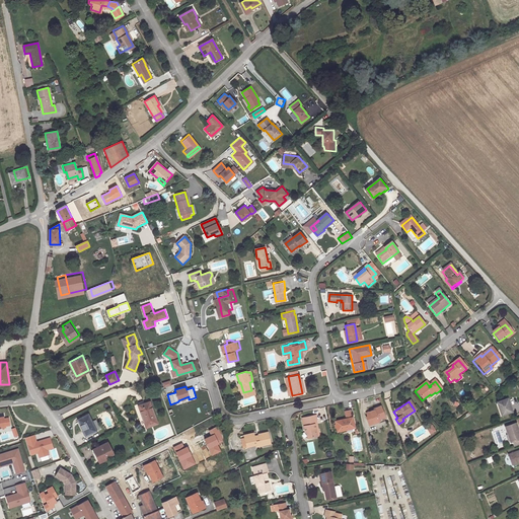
[(505,402),(495,405),(499,420),(510,416),(505,402)]
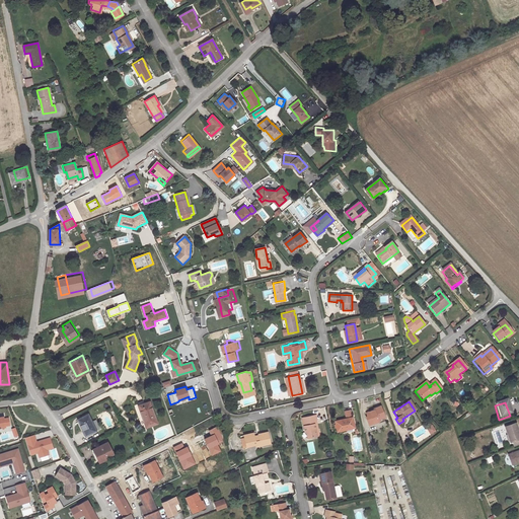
[(135,408),(137,414),(141,413),(147,430),(158,426),(150,404),(146,405),(144,403),(138,405),(138,406),(135,408)]
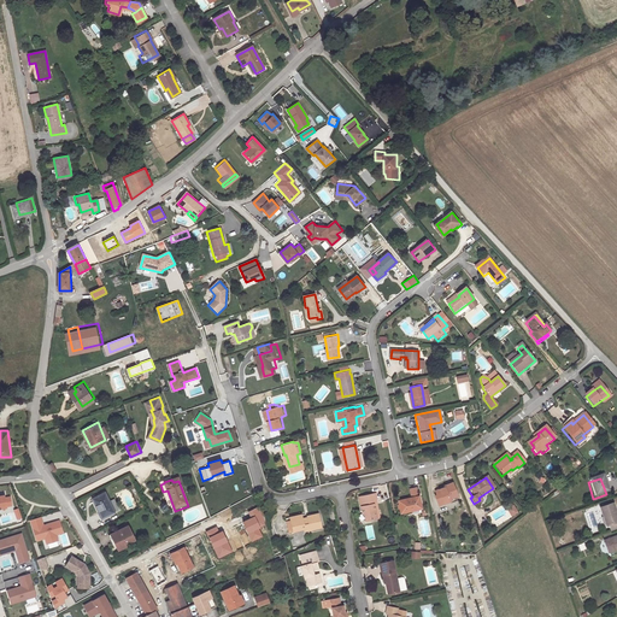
[(434,498),(436,504),(442,503),(444,505),(450,503),(450,501),(457,498),(451,485),(444,488),(444,489),(434,493),(436,497),(434,498)]
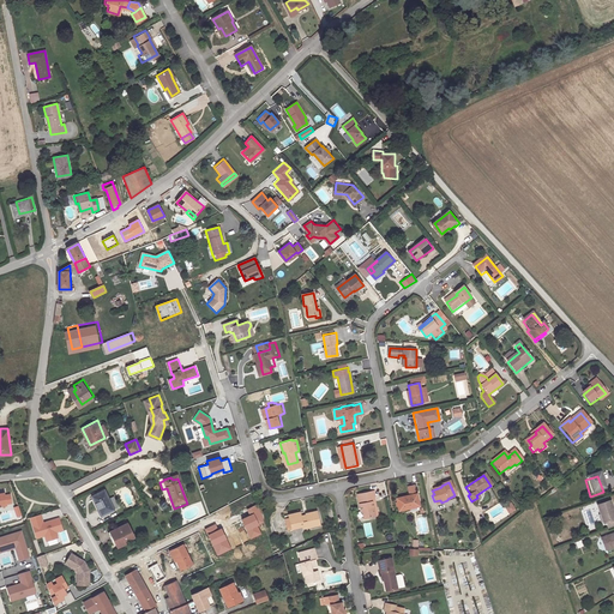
[(368,498),(371,498),(372,498),(371,492),(355,495),(357,511),(359,511),(361,519),(372,517),(368,498)]
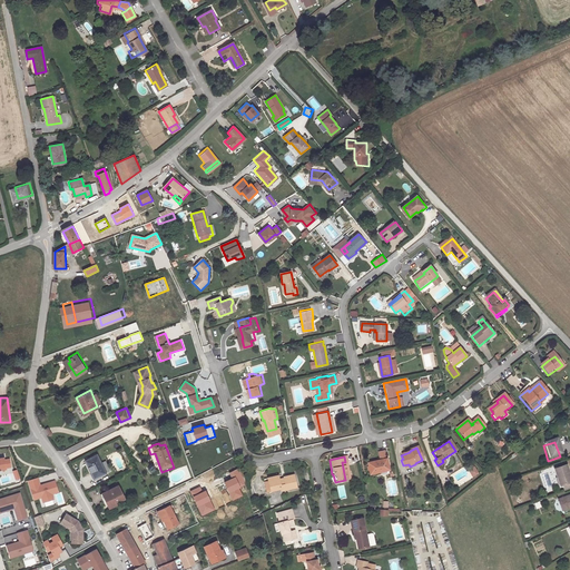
[(0,471),(5,471),(5,470),(10,469),(9,461),(3,461),(3,459),(0,459),(0,471)]
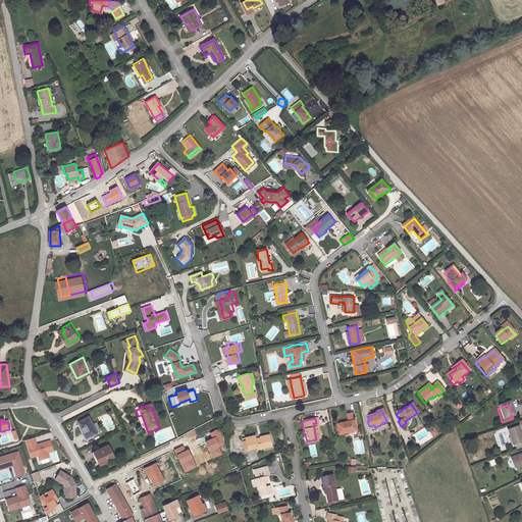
[(90,420),(79,426),(87,442),(98,436),(90,420)]
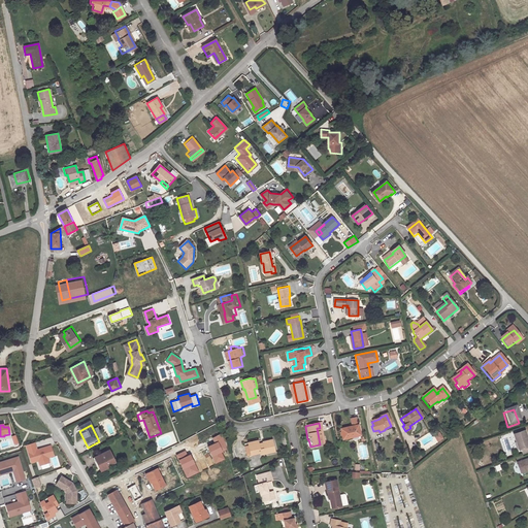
[(341,440),(351,438),(350,436),(359,434),(357,426),(356,426),(351,427),(339,429),(341,440)]
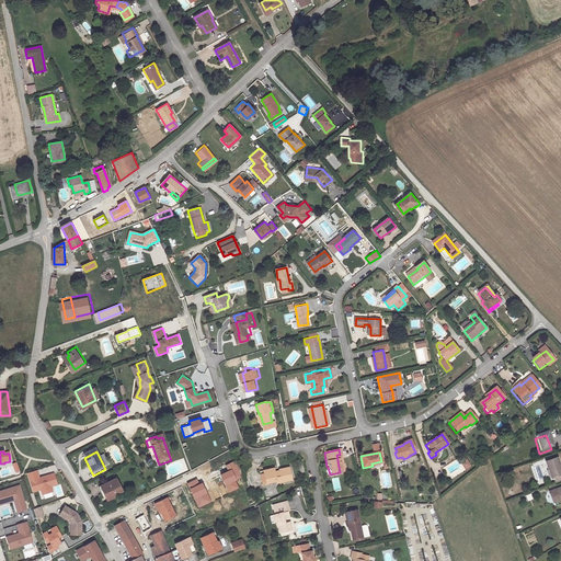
[(227,467),(230,472),(222,477),(227,484),(229,490),(238,485),(236,481),(242,478),(238,461),(227,467)]
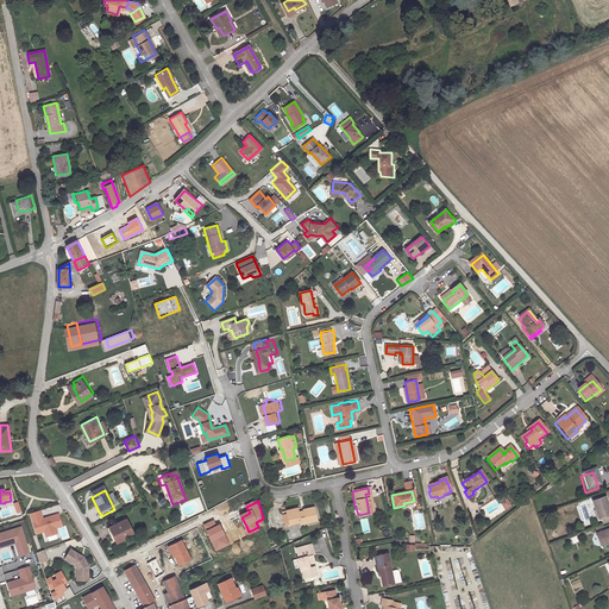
[(590,506),(597,523),(608,519),(608,516),(603,501),(590,506)]
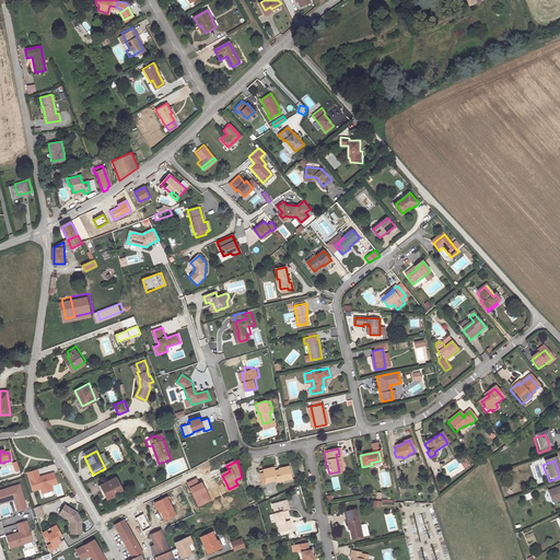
[(266,468),(266,471),(261,473),(264,482),(273,480),(273,482),(289,479),(287,467),(277,469),(277,470),(271,471),(271,467),(266,468)]
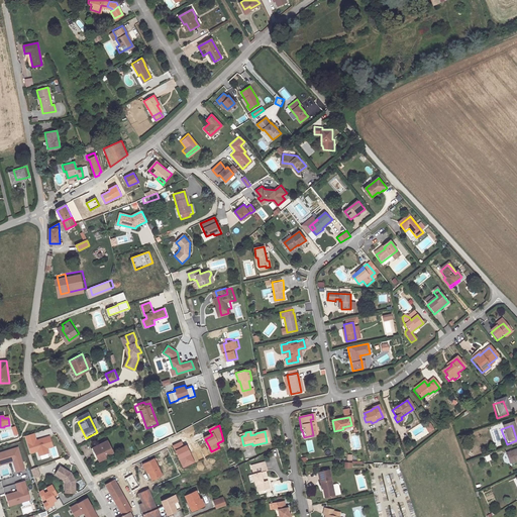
[(245,432),(240,433),(237,434),(239,446),(243,445),(241,436),(245,435),(245,432)]
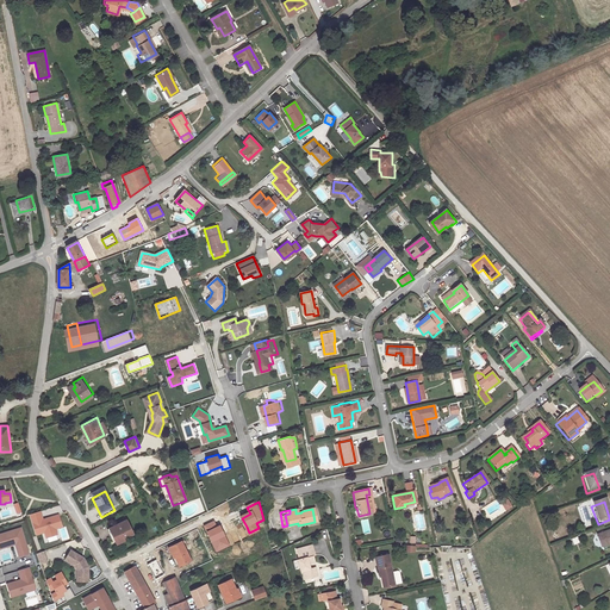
[(45,537),(57,535),(55,529),(62,527),(58,515),(42,520),(39,511),(30,515),(36,535),(44,533),(45,537)]
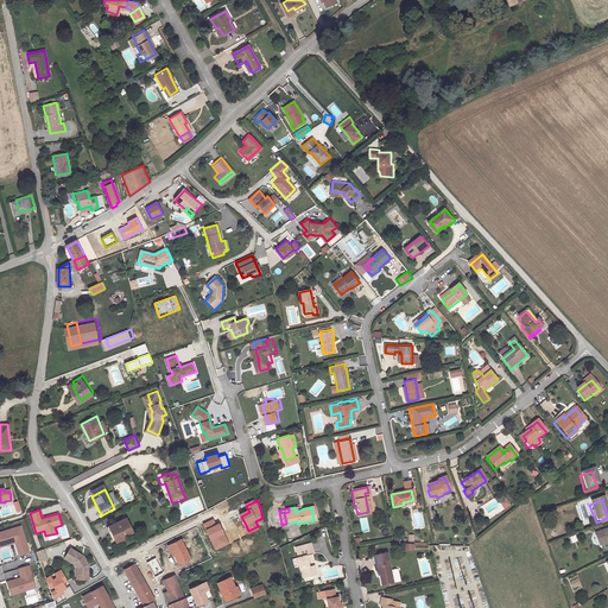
[(607,518),(596,523),(600,531),(607,527),(607,518)]
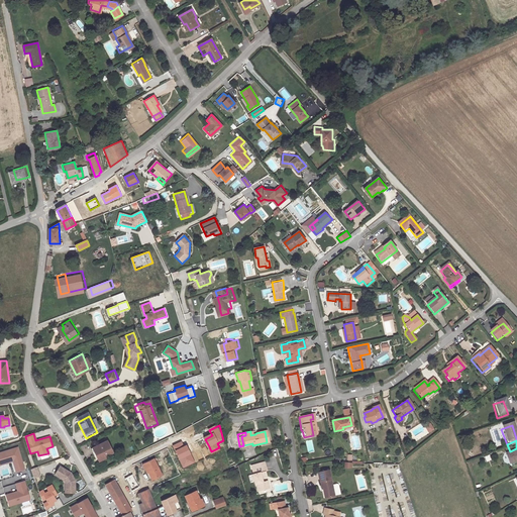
[(93,451),(99,462),(107,458),(114,454),(108,443),(93,451)]
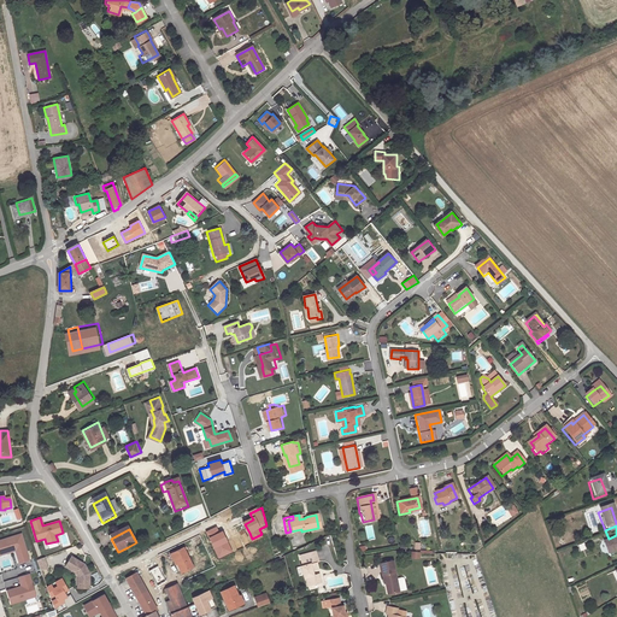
[(224,533),(221,535),(218,529),(209,534),(221,559),(229,554),(227,550),(231,547),(229,542),(224,535),(224,533)]
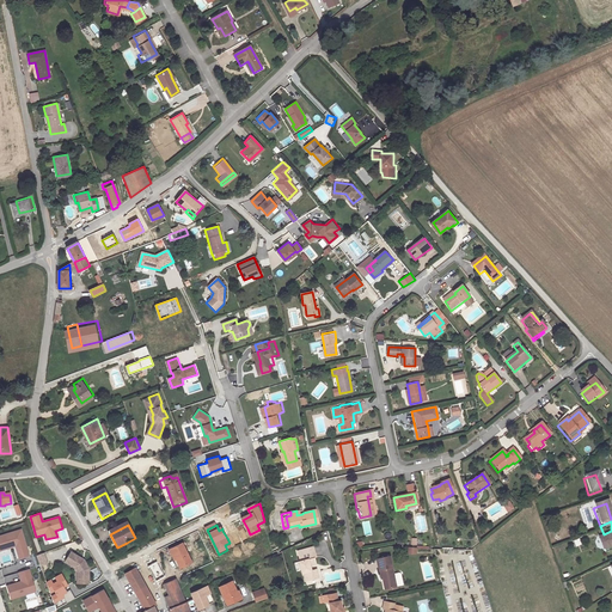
[(29,555),(20,528),(0,536),(0,545),(5,544),(6,548),(14,545),(19,557),(29,555)]
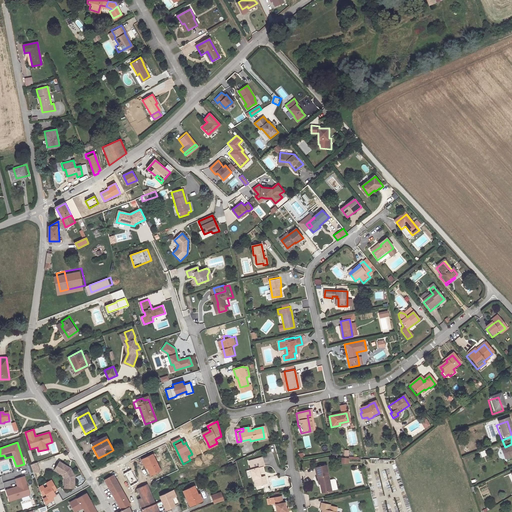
[(154,456),(143,461),(148,471),(150,471),(153,477),(162,472),(154,456)]
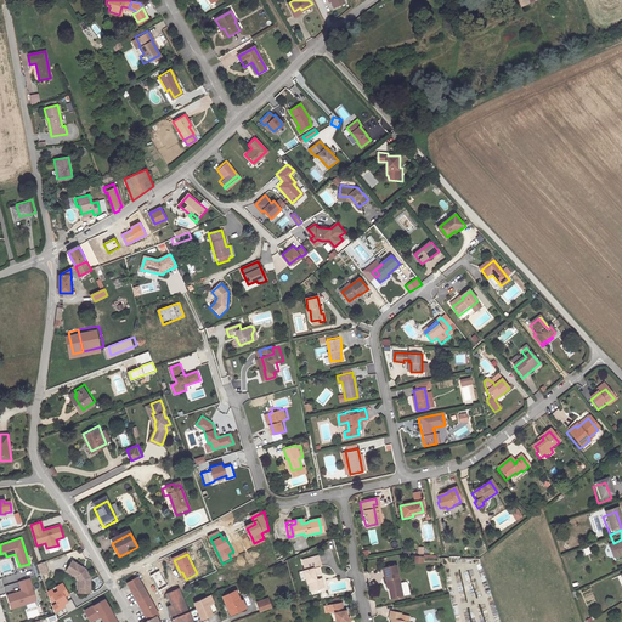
[(311,592),(321,589),(318,580),(317,581),(316,575),(321,574),(320,567),(322,567),(318,557),(303,561),(305,572),(304,572),(307,584),(309,583),(311,592)]
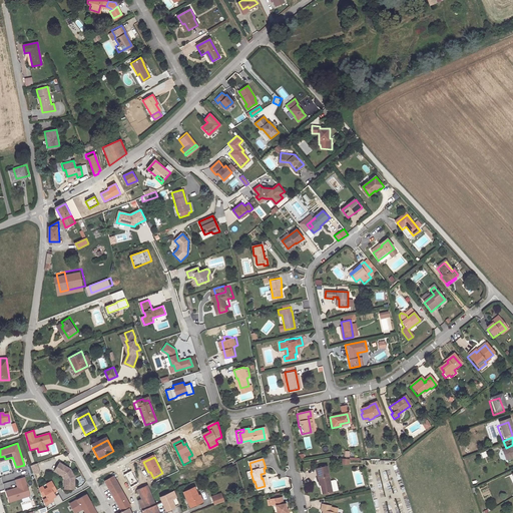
[(36,463),(31,465),(34,474),(39,472),(36,463)]
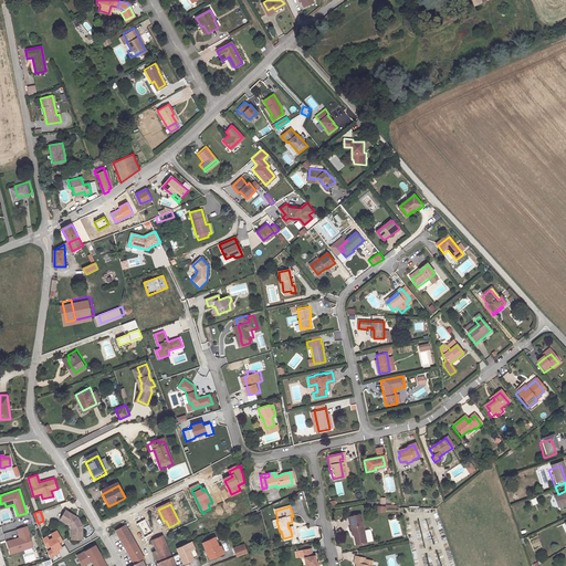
[(66,511),(61,520),(71,525),(72,528),(72,535),(83,535),(83,526),(79,517),(66,511)]
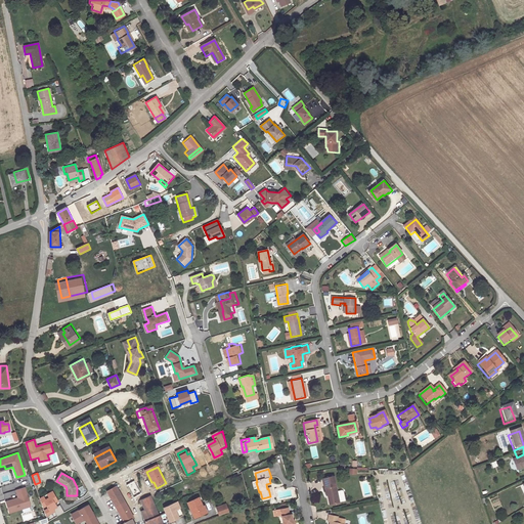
[(339,505),(333,477),(321,480),(328,507),(339,505)]
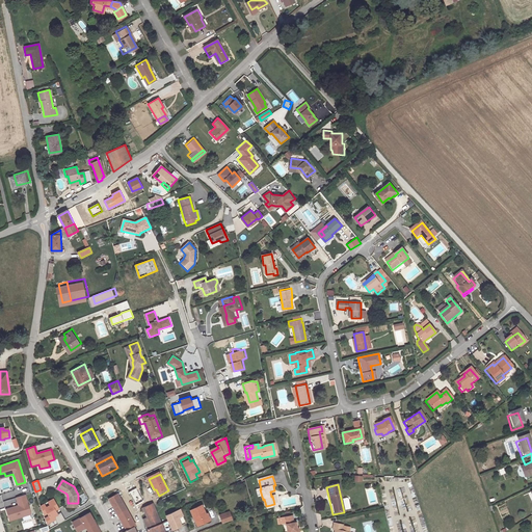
[(9,521),(31,514),(25,495),(16,498),(19,506),(6,509),(9,521)]
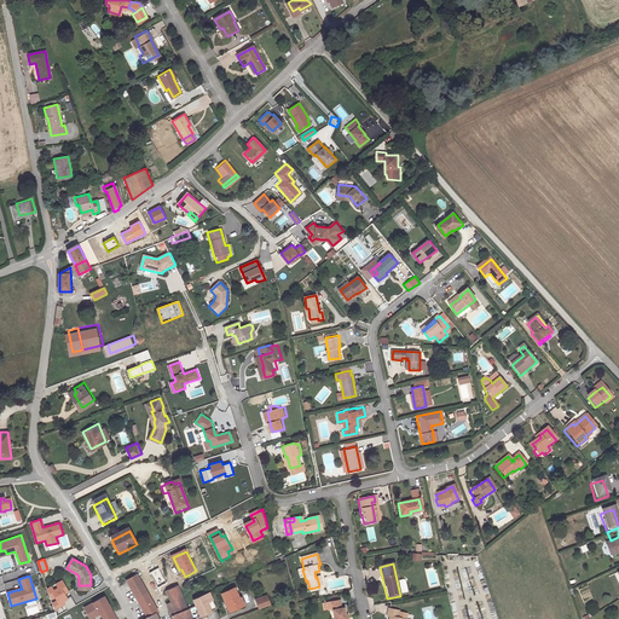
[(139,577),(129,583),(132,586),(149,618),(150,618),(158,615),(158,614),(161,613),(139,577)]
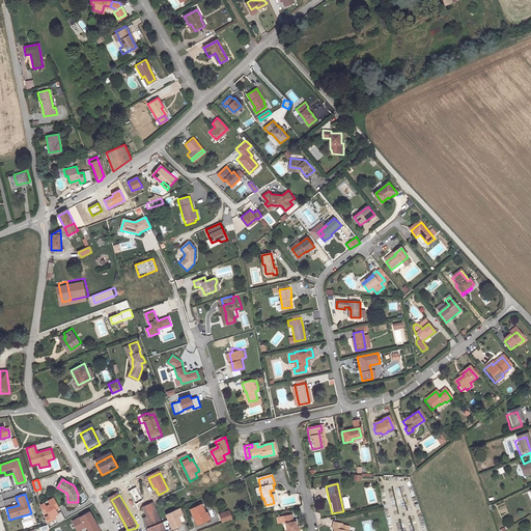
[(57,514),(56,510),(59,508),(54,498),(40,505),(47,523),(55,519),(54,515),(57,514)]
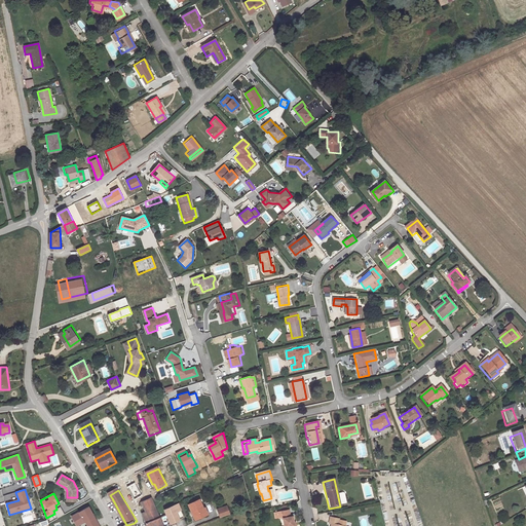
[(145,515),(148,525),(160,520),(160,517),(152,499),(144,504),(148,514),(145,515)]
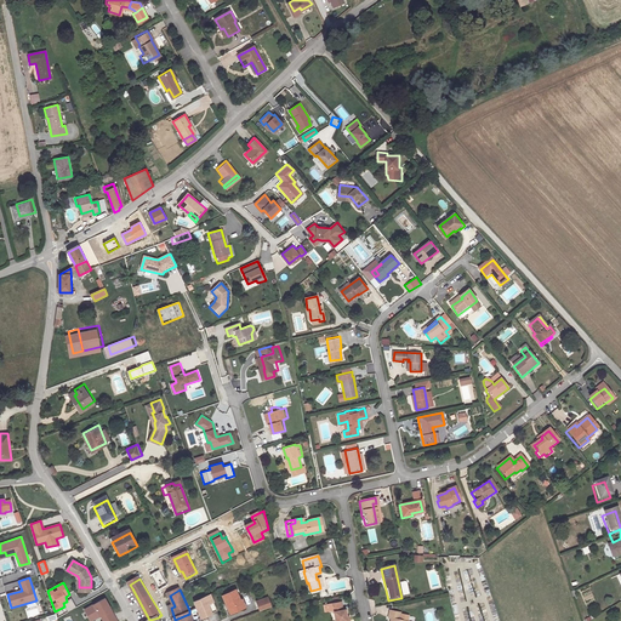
[(240,605),(243,604),(237,592),(223,597),(233,616),(244,611),(240,605)]
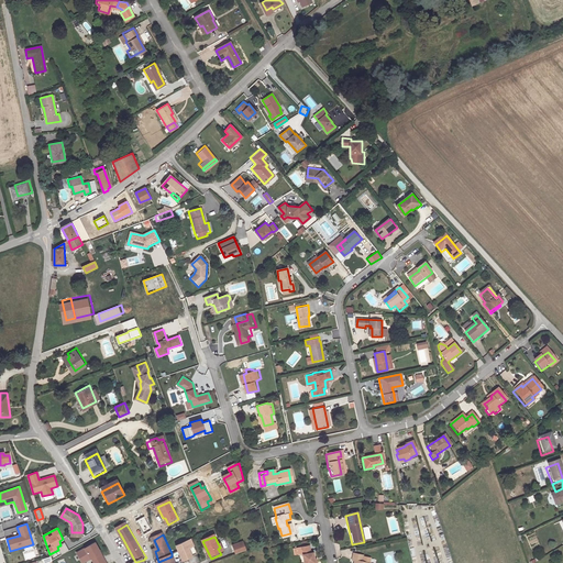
[(173,555),(175,562),(183,562),(195,558),(195,556),(199,554),(192,540),(177,547),(179,552),(173,555)]
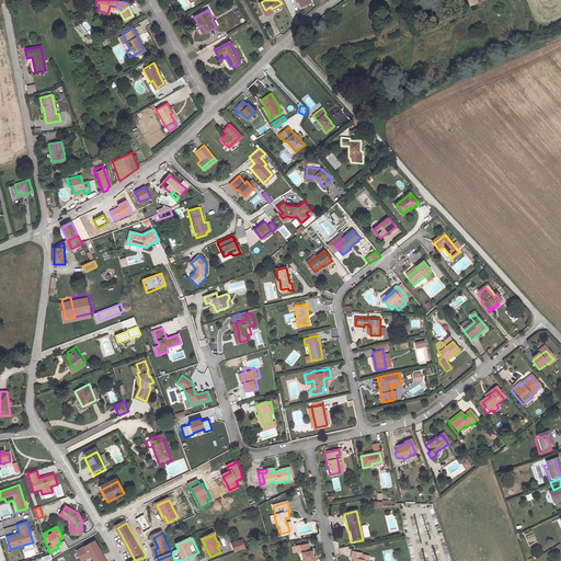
[(95,540),(77,551),(83,560),(92,556),(92,557),(101,551),(95,540)]
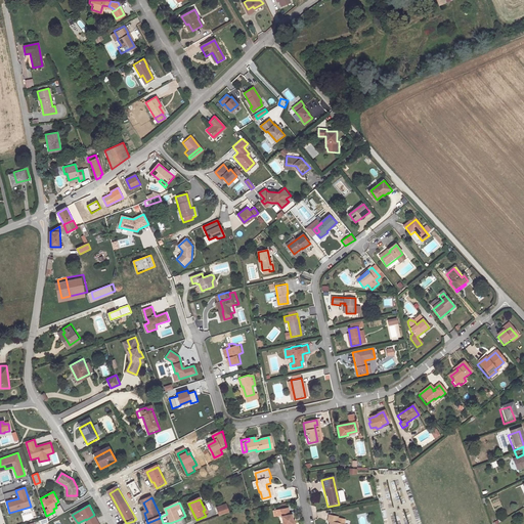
[(226,505),(217,508),(219,515),(228,512),(226,505)]
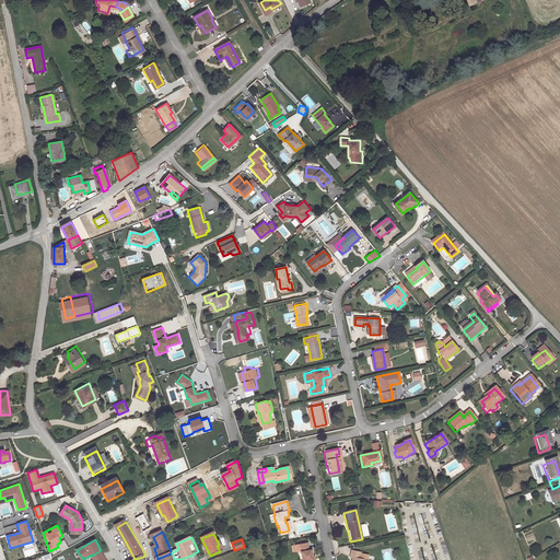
[(295,556),(299,555),(302,553),(303,559),(313,559),(313,558),(312,551),(310,552),(308,545),(293,548),(295,556)]
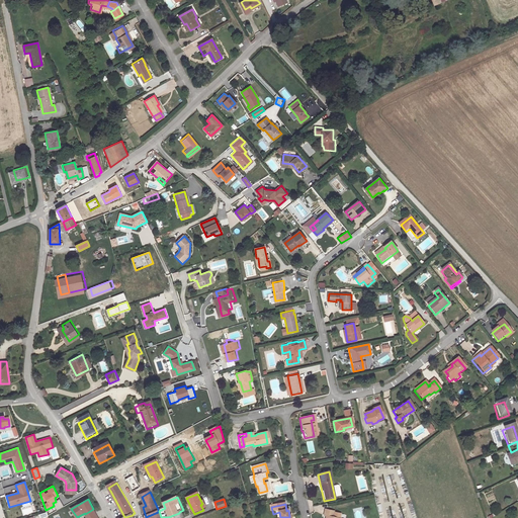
[(93,509),(85,514),(87,517),(95,513),(94,511),(93,509)]
